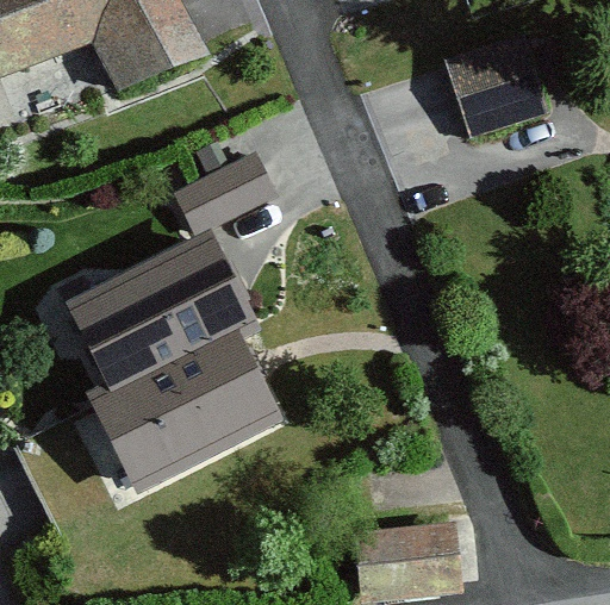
[(0,0),(0,79),(92,43),(122,94),(211,57),(182,0),(0,0)]
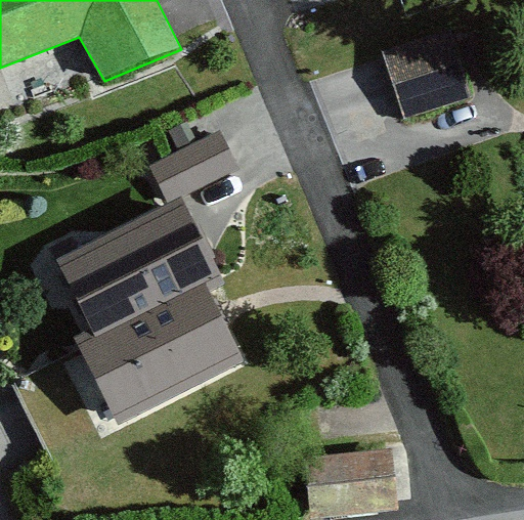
[(383,49),(404,117),(472,94),(450,28),(383,49)]
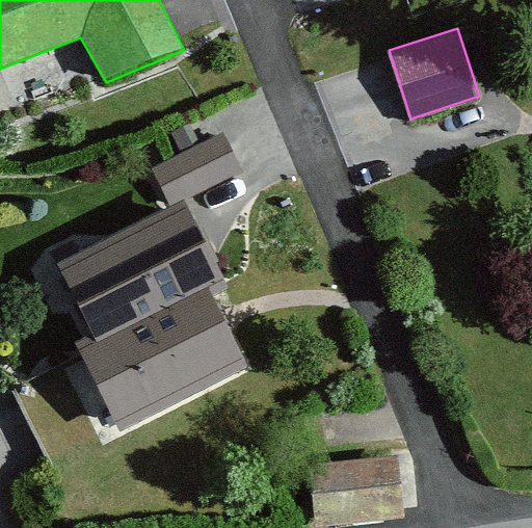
[(151,166),(171,206),(184,200),(243,170),(223,130),(151,166)]
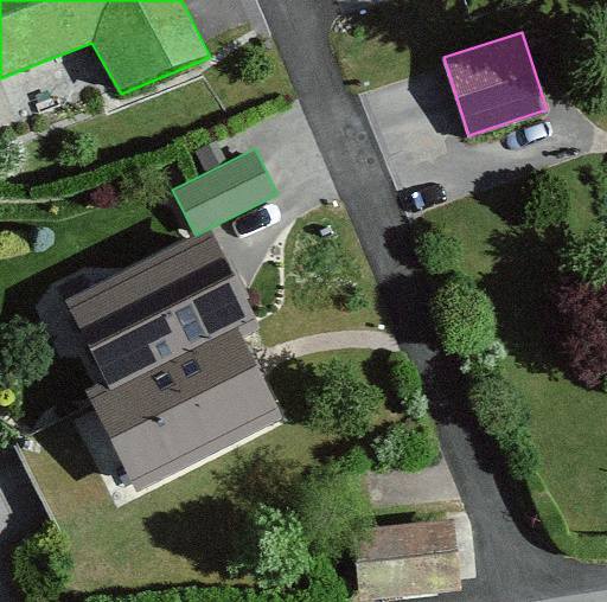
[(262,333),(210,228),(196,235),(91,287),(84,273),(57,287),(106,384),(87,394),(136,492),(282,418),(244,343),(262,333)]
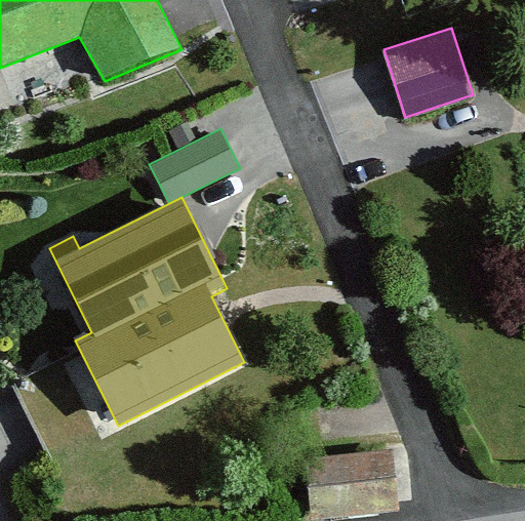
[(305,457),(311,518),(399,509),(393,448),(305,457)]
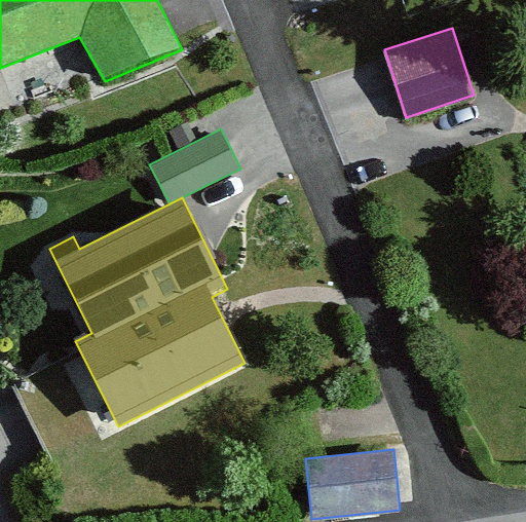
All buildings are outlined.
